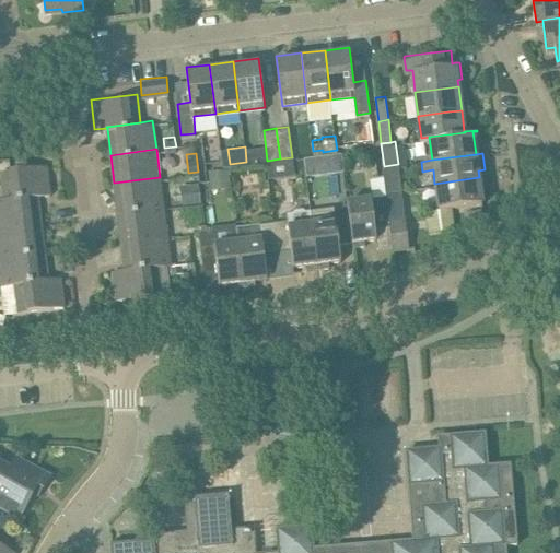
[(0,168),(3,196),(37,191),(37,193),(49,191),(46,162),(0,168)]
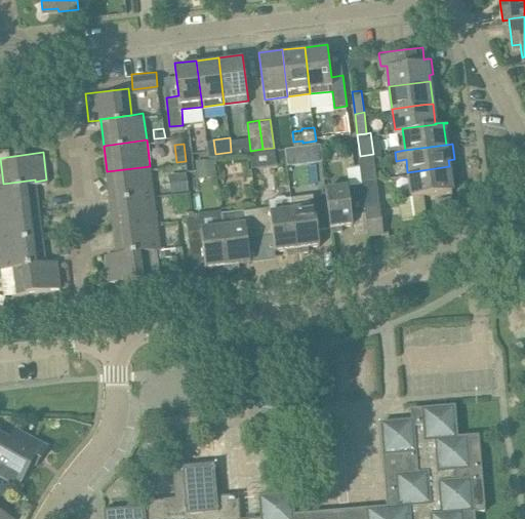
[(373,154),(360,156),(358,156),(360,177),(376,175),(373,154)]
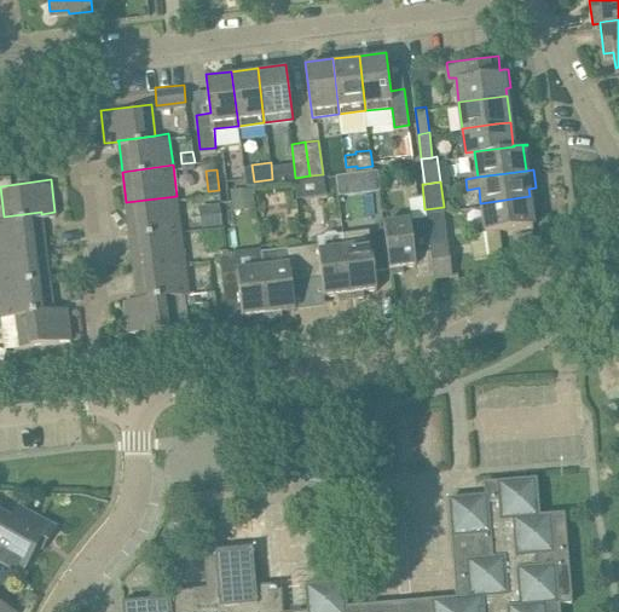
[(252,184),(230,188),(232,207),(255,203),(252,184)]
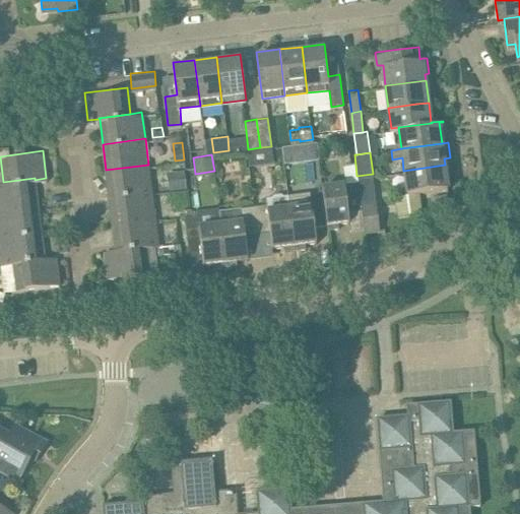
[(106,170),(109,196),(151,191),(148,165),(106,170)]
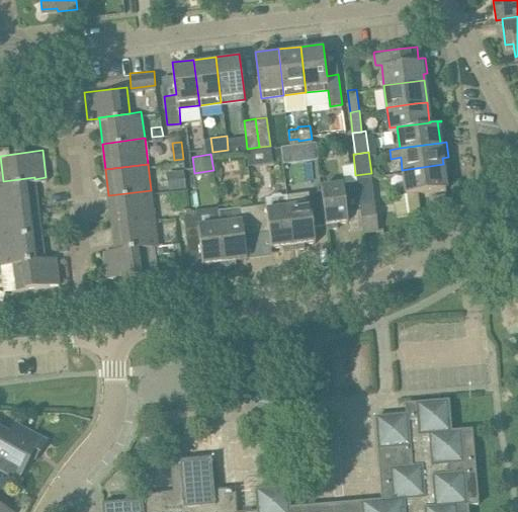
[(443,164),(402,170),(405,190),(445,185),(443,164)]
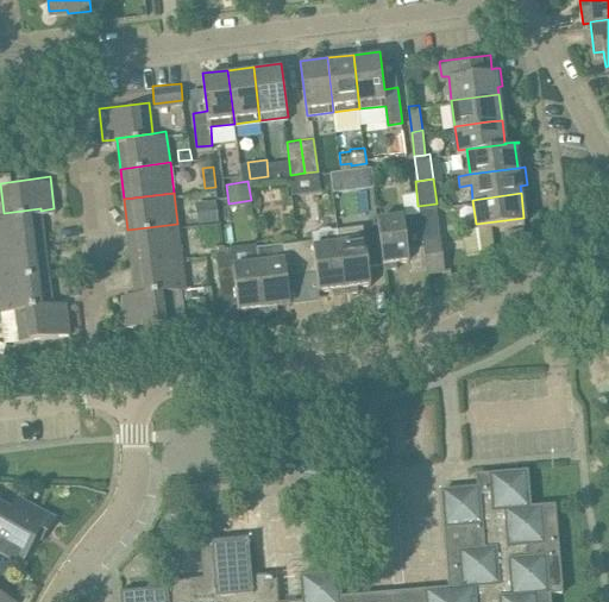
[(215,195),(196,198),(198,218),(218,217),(215,195)]
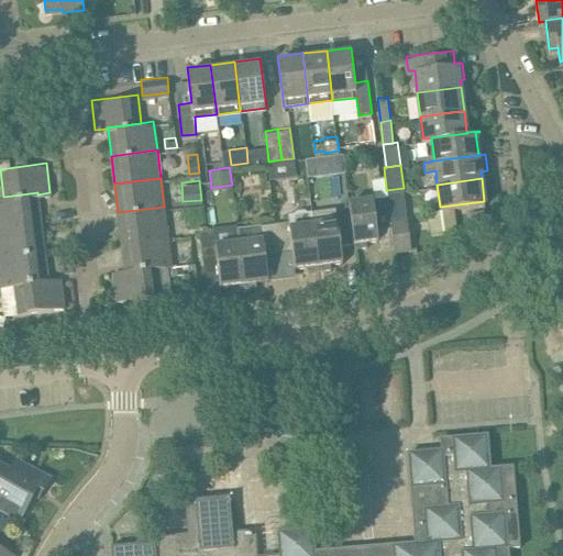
[(404,188),(386,190),(387,193),(390,219),(407,217),(404,188)]
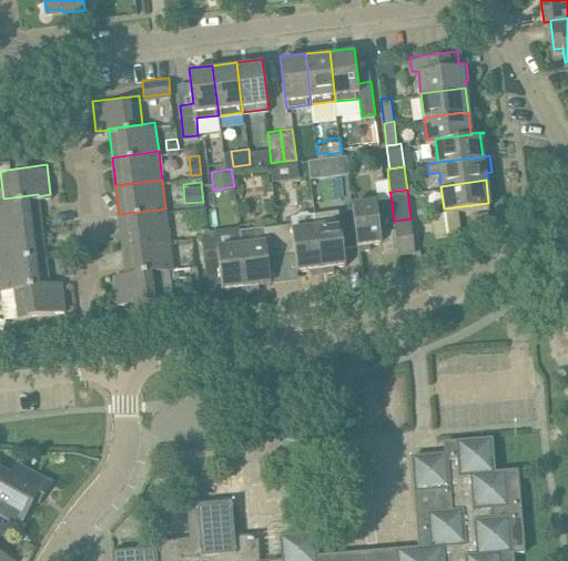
[(0,228),(41,224),(38,196),(38,194),(3,199),(0,199),(0,228)]
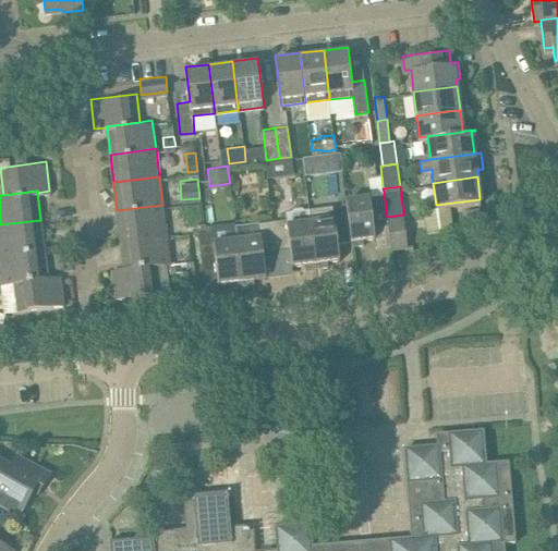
[(351,237),(351,242),(363,241),(363,236),(375,235),(374,223),(387,222),(387,217),(384,192),(346,197),(348,208),(347,208),(351,237)]
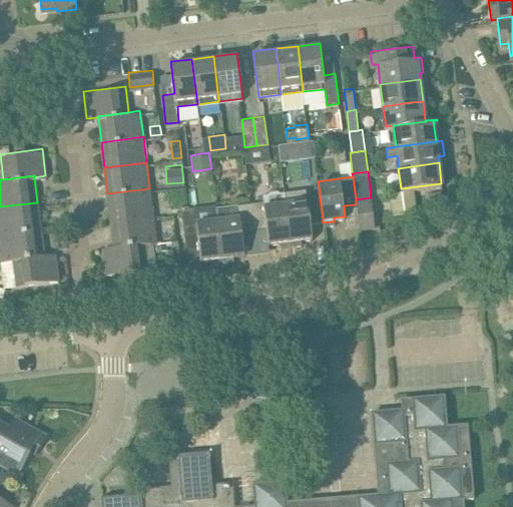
[(319,191),(307,193),(306,186),(284,189),(286,201),(291,242),(302,241),(301,237),(312,236),(310,220),(323,218),(319,191)]
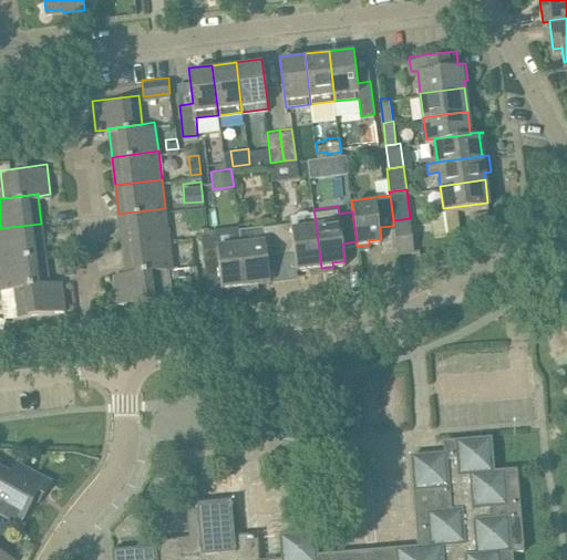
[(168,236),(165,208),(119,214),(122,242),(168,236)]
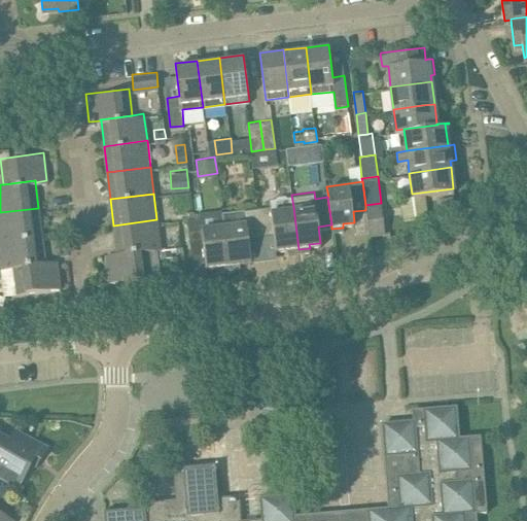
[(271,204),(257,206),(260,234),(274,232),(276,248),(287,247),(287,251),(299,249),(291,195),(270,197),(271,204)]
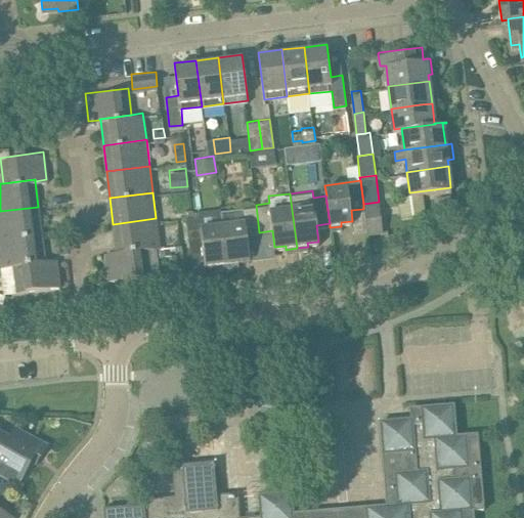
[(450,195),(439,196),(440,210),(452,208),(450,195)]
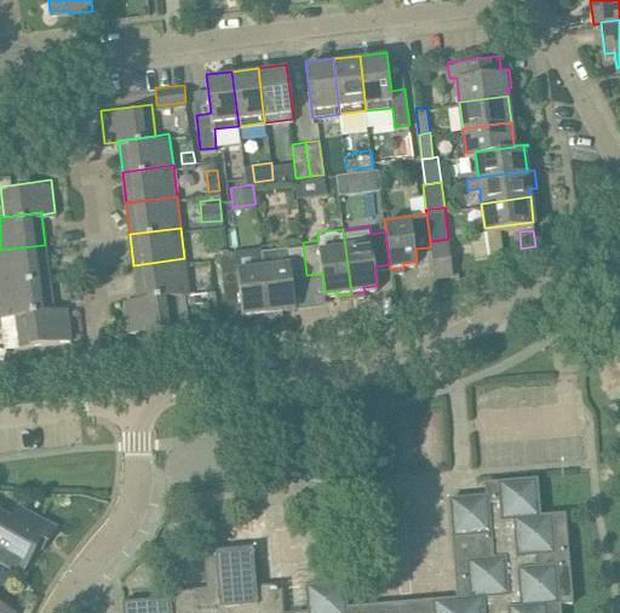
[(430,241),(430,247),(431,246),(434,273),(453,270),(448,239),(430,241)]
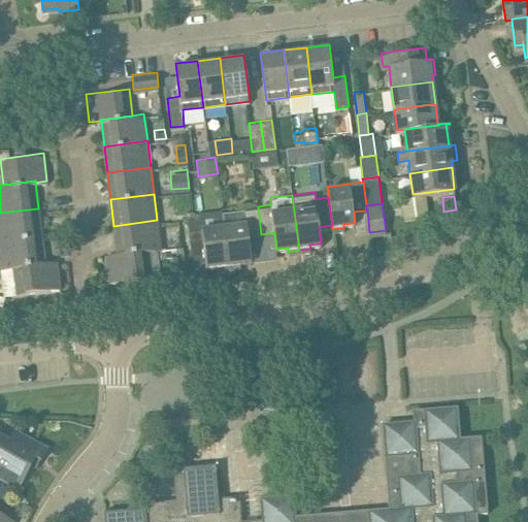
[(246,222),(224,225),(229,267),(240,266),(240,262),(252,260),(249,236),(261,234),(258,206),(244,207),(246,222)]
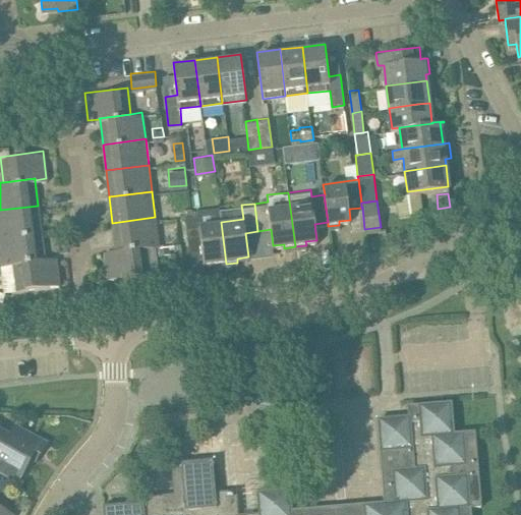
[(38,206),(0,210),(0,236),(41,231),(38,206)]
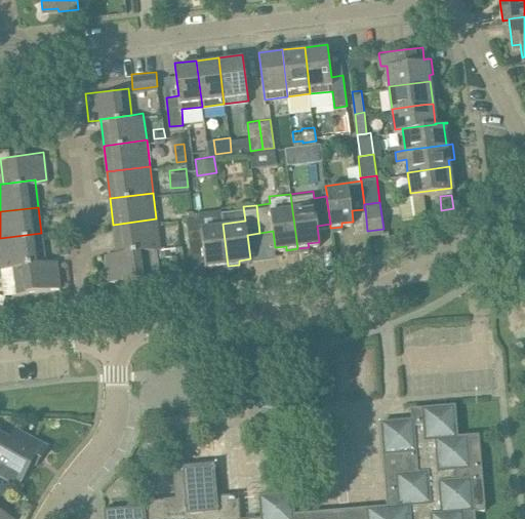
[(156,218),(113,225),(117,250),(117,251),(148,247),(159,245),(156,218)]
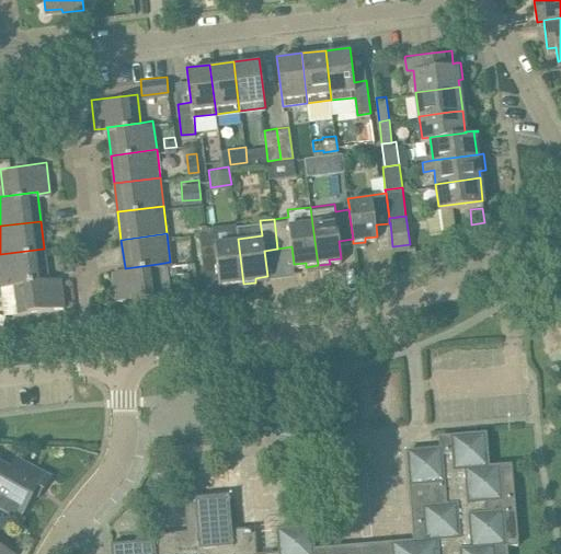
[(243,284),(238,239),(201,243),(204,273),(218,270),(219,283),(231,280),(232,285),(243,284)]
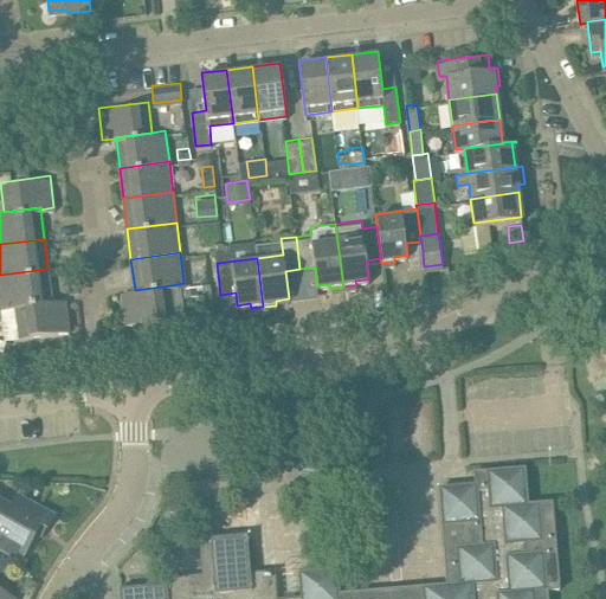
[(51,298),(47,269),(0,275),(0,288),(2,307),(15,304),(52,300),(51,298)]
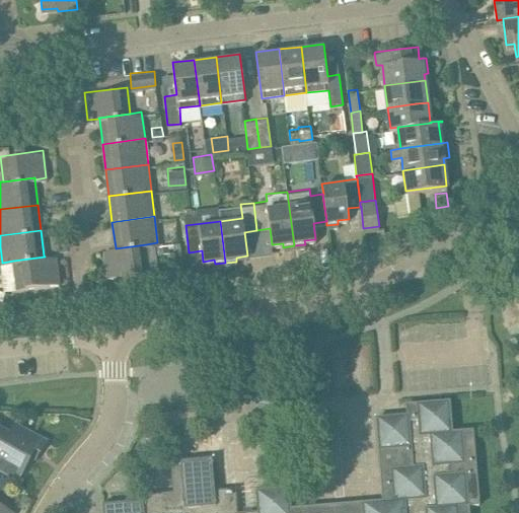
[(167,241),(157,243),(158,251),(168,249),(167,241)]
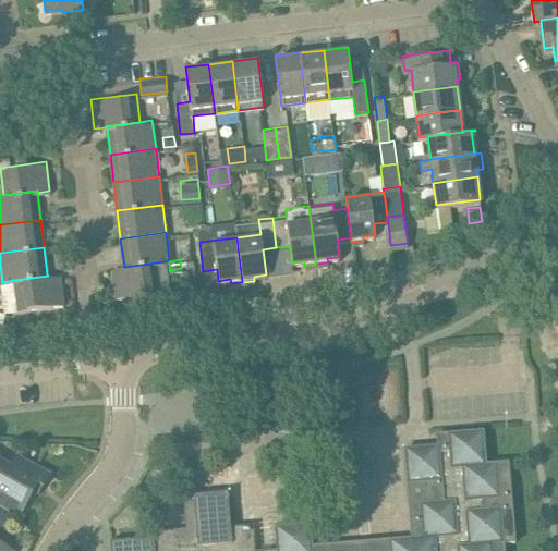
[(124,267),(124,266),(111,267),(116,296),(160,291),(157,262),(124,267)]
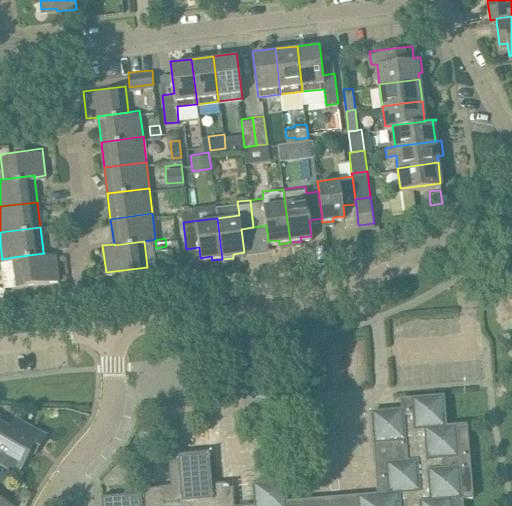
[(55,251),(43,252),(44,253),(13,257),(16,283),(58,277),(55,251)]
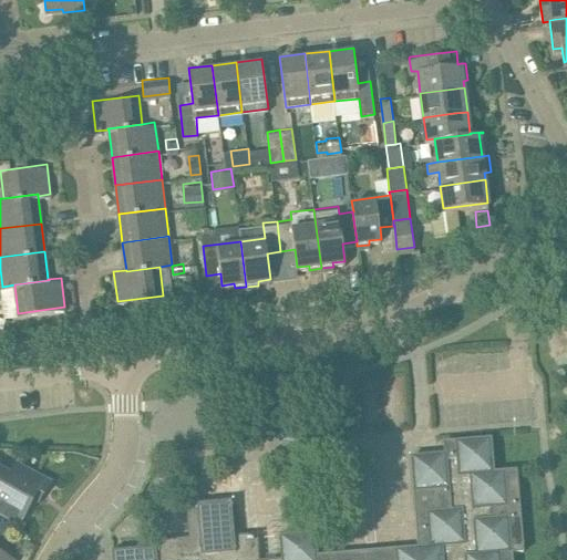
[(197,485),(185,486),(187,518),(197,517),(199,532),(200,559),(512,559),(512,548),(523,547),(516,466),(493,468),(491,434),(444,438),(444,449),(411,453),(418,543),(316,551),(315,528),(279,531),(281,555),(259,557),(257,529),(234,530),(232,496),(199,499),(197,485)]
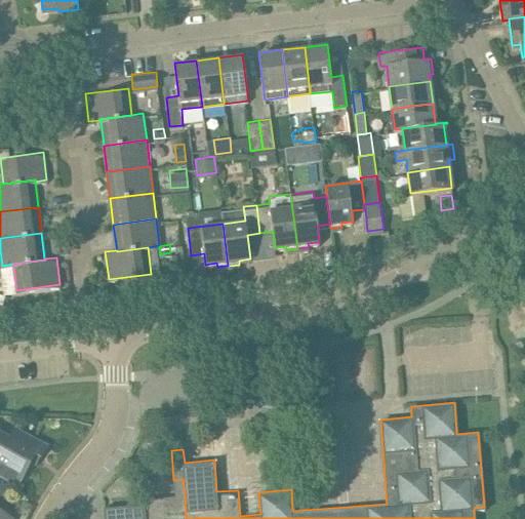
[(48,442),(15,424),(8,438),(0,433),(0,474),(17,484),(31,460),(36,463),(48,442)]
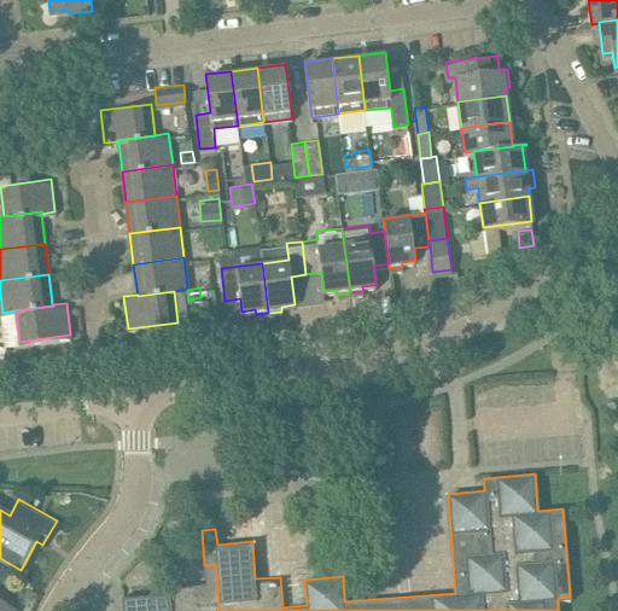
[(219,610),(217,581),(168,585),(169,592),(121,597),(122,610),(219,610)]
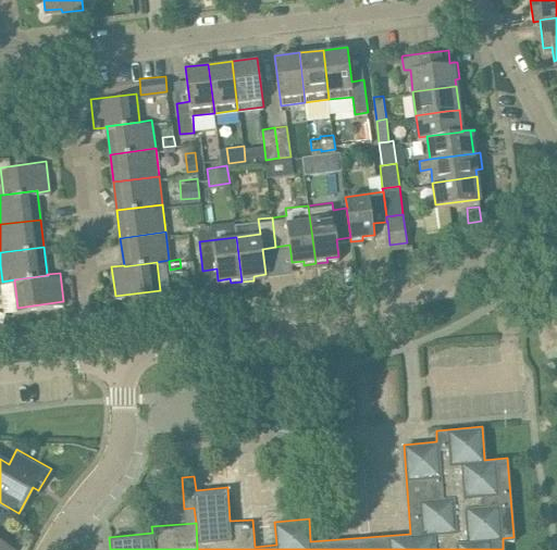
[(10,549),(13,547),(0,539),(0,549),(10,549)]
